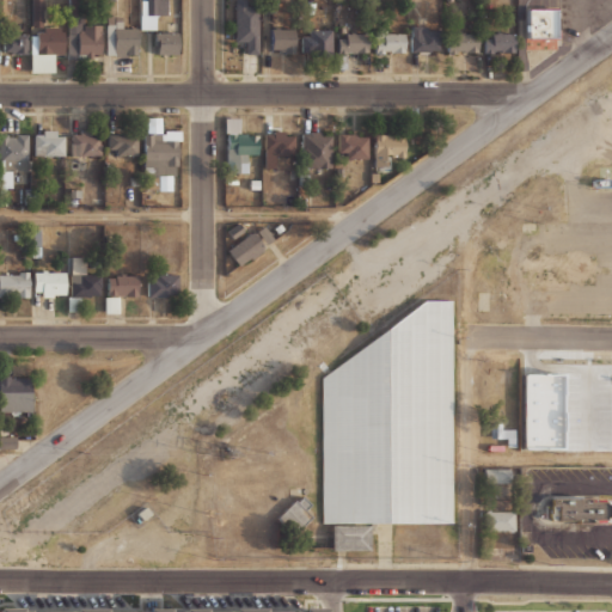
[(43,0),(32,0),(32,22),(43,22),(43,0)]
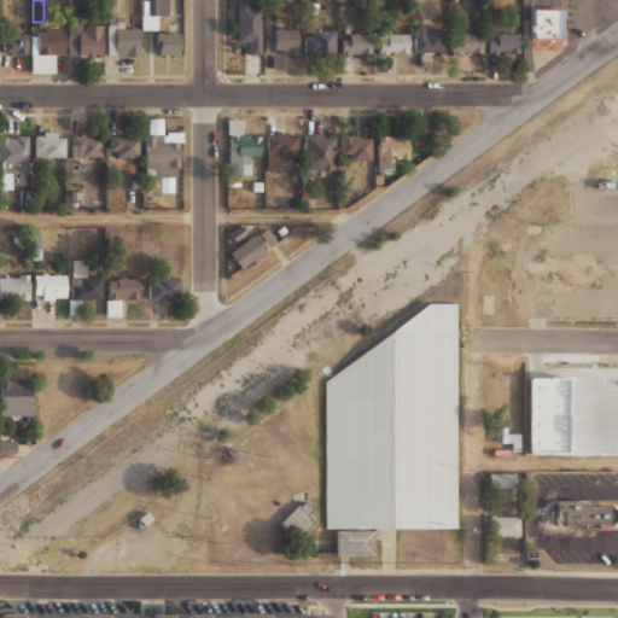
[(69,0),(70,12),(81,12),(80,0),(69,0)]
